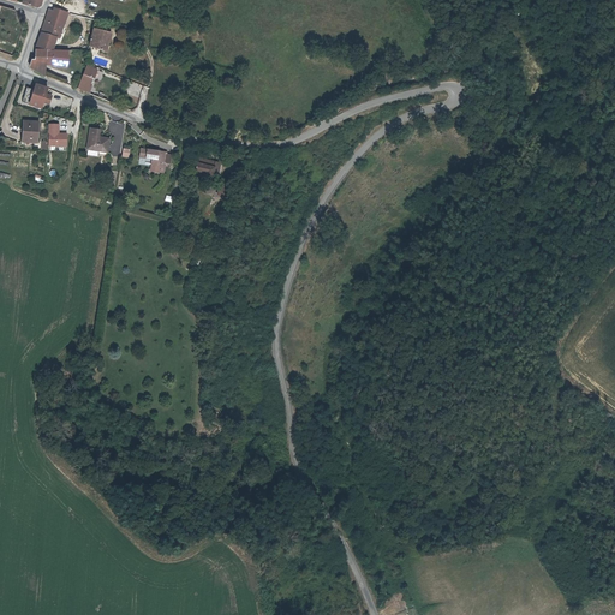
[(51,5),(48,13),(64,18),(65,12),(60,10),(60,7),(51,5)]
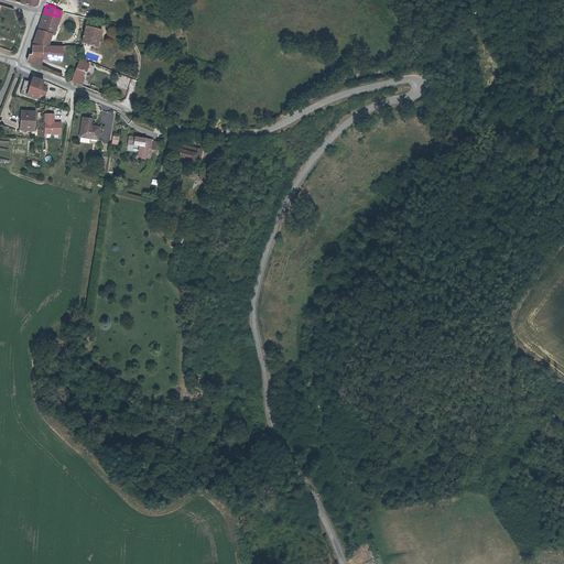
[(58,17),(44,12),(43,17),(57,22),(60,22),(63,11),(60,11),(58,17)]
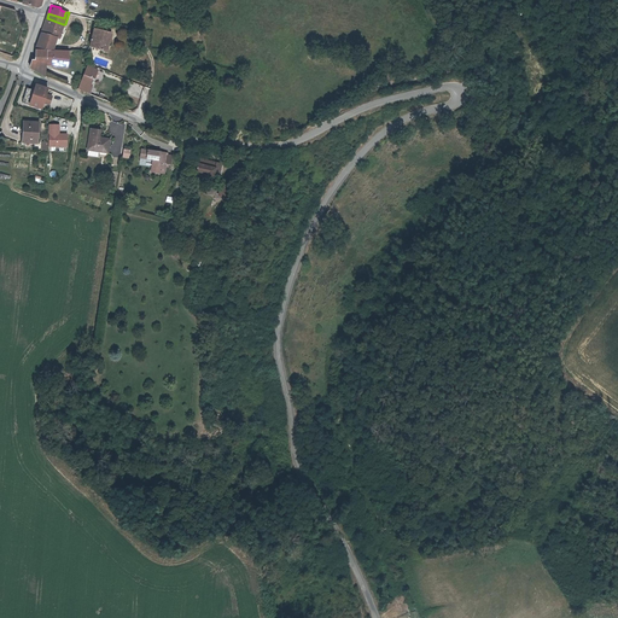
[(47,18),(36,50),(53,51),(56,45),(54,45),(57,38),(58,38),(63,24),(47,18)]
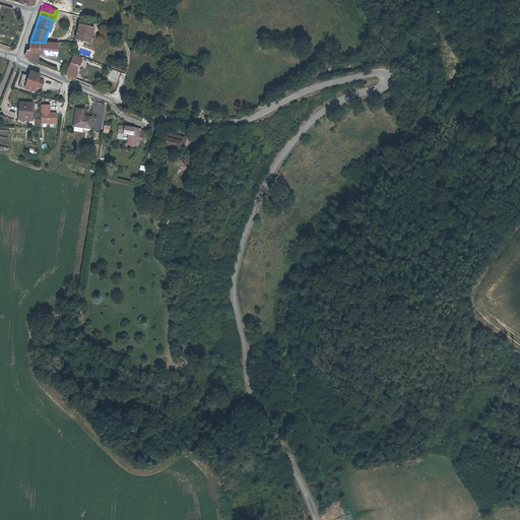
[(90,45),(94,28),(80,24),(76,40),(90,45)]
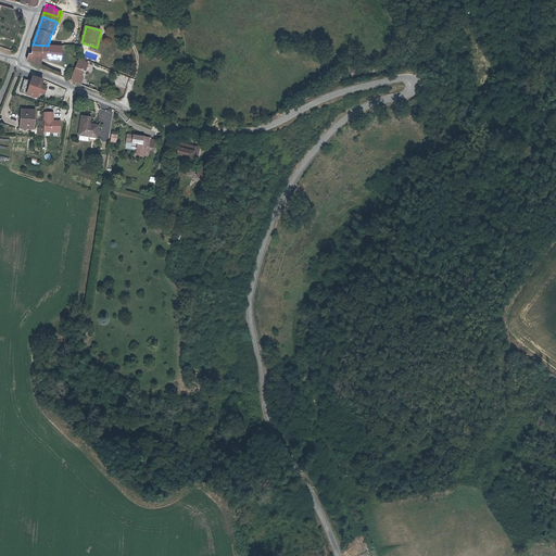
[(49,55),(49,59),(61,61),(63,46),(48,46),(33,45),(32,53),(29,53),(27,60),(28,62),(39,67),(41,68),(42,64),(37,62),(39,51),(49,55)]
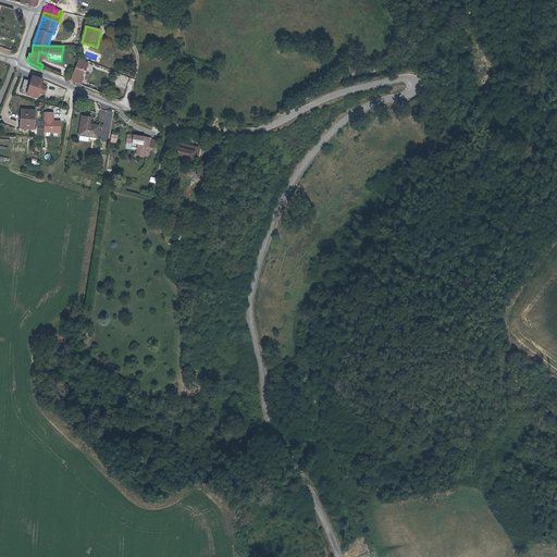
[(475,59),(477,59),(478,58),(479,57),(479,54),(479,53),(478,51),(477,50),(475,50),(473,50),(472,50),(471,50),(471,51),(470,52),(470,53),(470,56),(471,58),(472,59),(474,59),(475,59)]
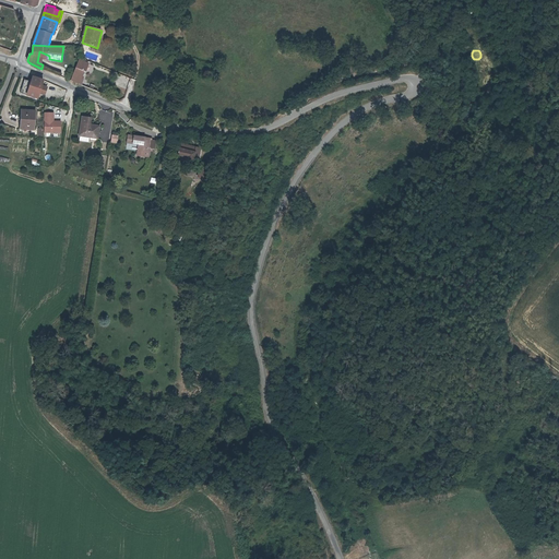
[(44,57),(49,59),(49,56),(39,51),(37,62),(43,64),(44,57)]
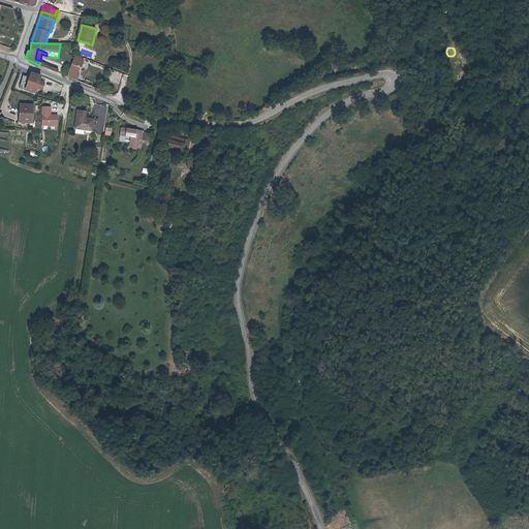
[(76,66),(81,68),(82,68),(85,61),(75,57),(69,70),(74,72),(76,66)]
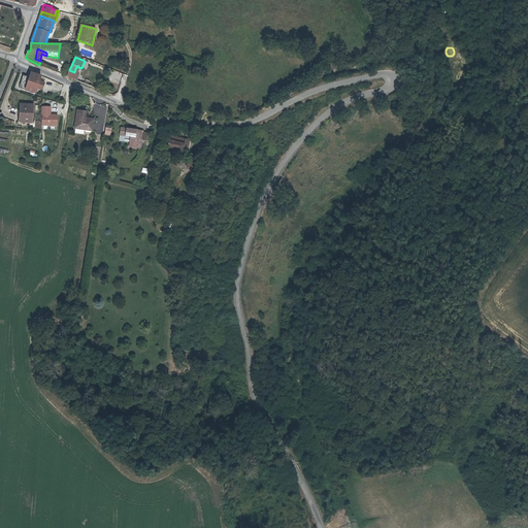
[(448,70),(450,72),(452,73),(454,73),(456,73),(458,71),(459,70),(460,68),(460,66),(459,63),(458,62),(456,60),(454,60),(452,60),(450,61),(449,62),(448,64),(447,66),(447,68),(448,70)]
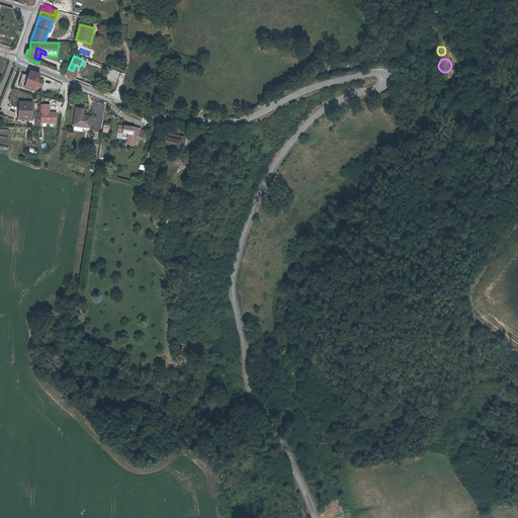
[(74,77),(79,67),(75,65),(73,71),(68,69),(66,74),(74,77)]
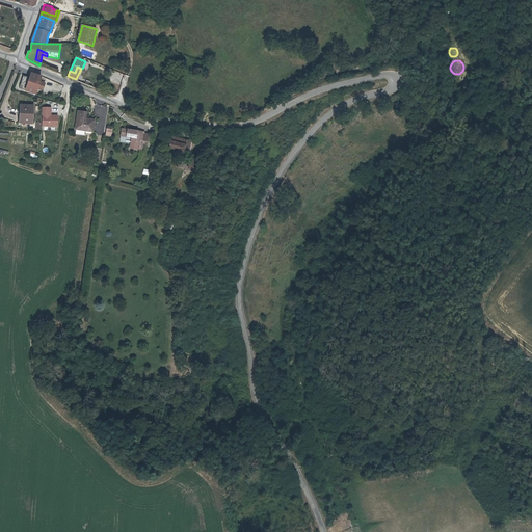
[(26,89),(26,90),(35,94),(37,87),(41,81),(43,76),(32,73),(31,77),(26,89)]
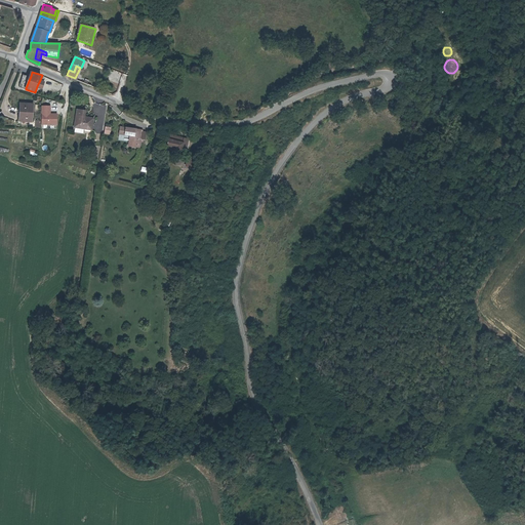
[(26,88),(31,76),(24,74),(19,86),(26,88)]
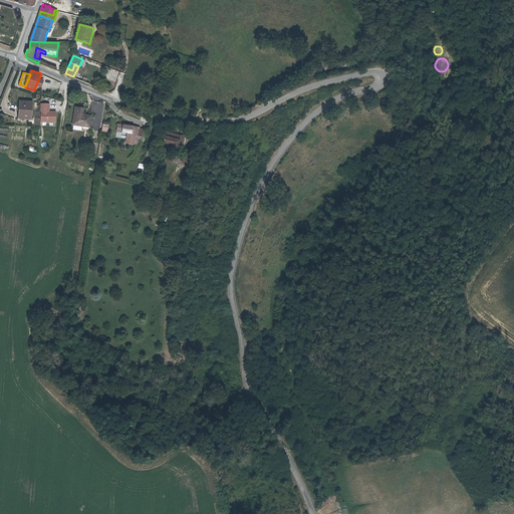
[(20,100),(18,112),(20,112),(19,117),(30,119),(32,101),(20,100)]
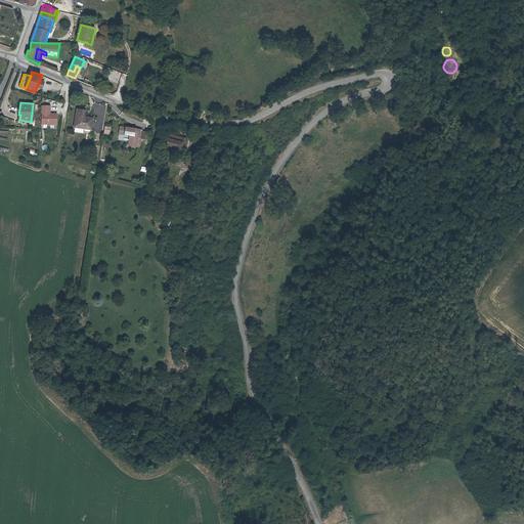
[(56,114),(49,114),(49,105),(41,105),(41,124),(55,124),(56,114)]
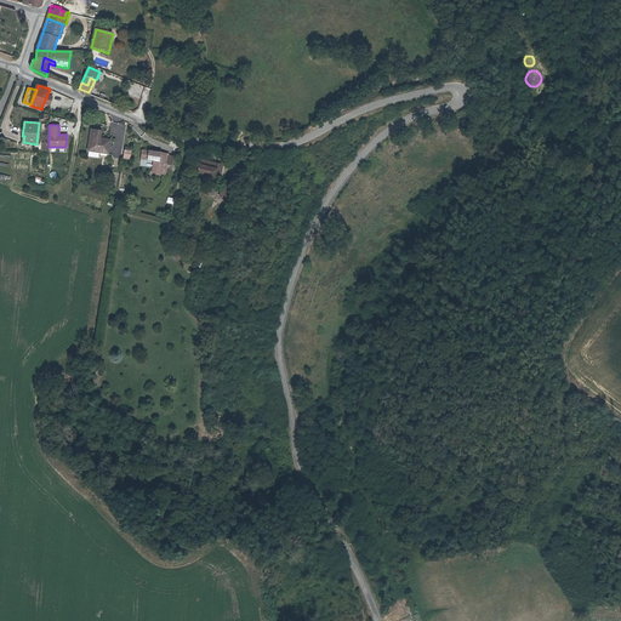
[(100,138),(100,137),(96,137),(97,131),(90,130),(87,157),(98,158),(100,153),(108,154),(109,140),(100,138)]
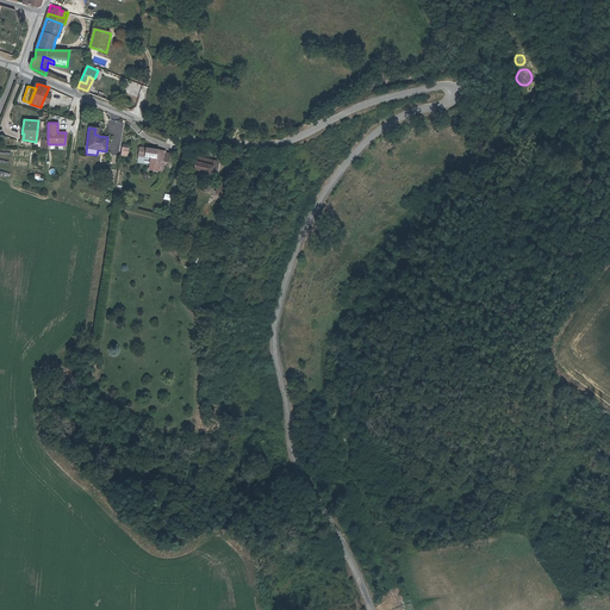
[(157,154),(157,151),(138,148),(137,155),(144,156),(144,159),(150,160),(149,172),(162,173),(163,163),(168,165),(169,155),(165,155),(157,154)]
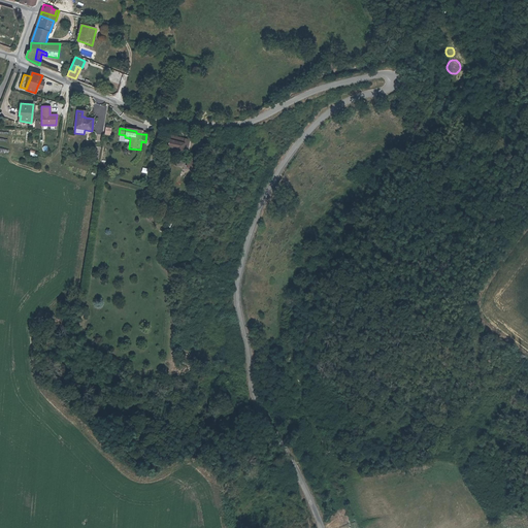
[(180,152),(182,146),(183,144),(186,145),(188,140),(167,134),(166,139),(168,140),(166,145),(170,146),(169,149),(180,152)]
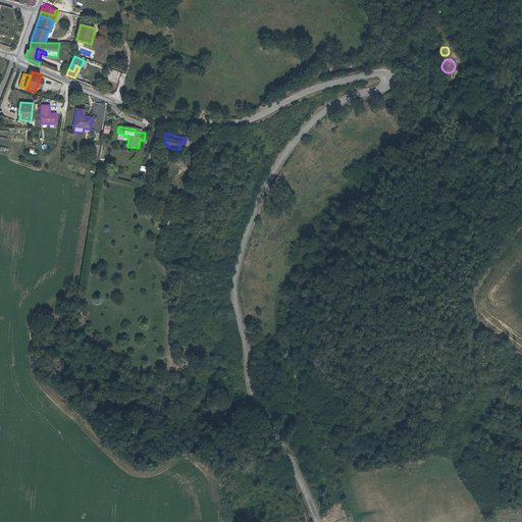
[(186,151),(183,165),(191,168),(195,153),(190,152),(186,151)]
